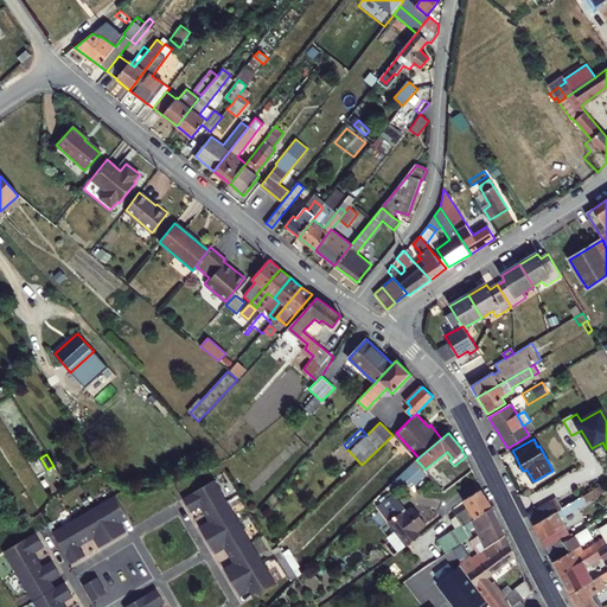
[(408,478),(422,466),(416,460),(402,473),(408,478)]
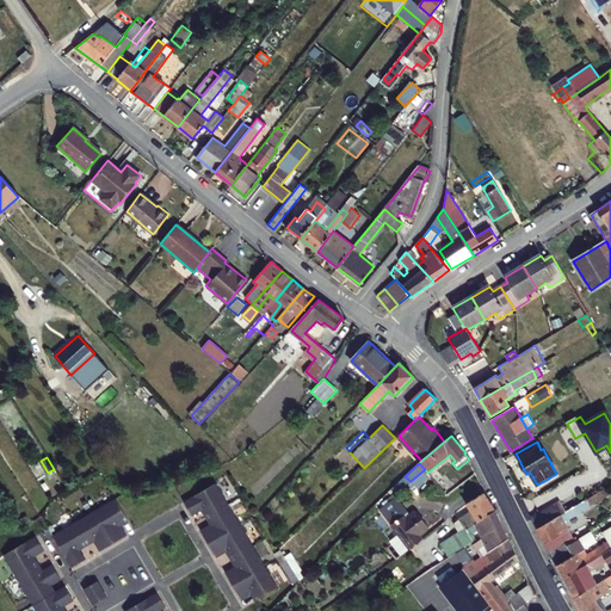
[(454,489),(444,480),(438,485),(446,494),(454,489)]
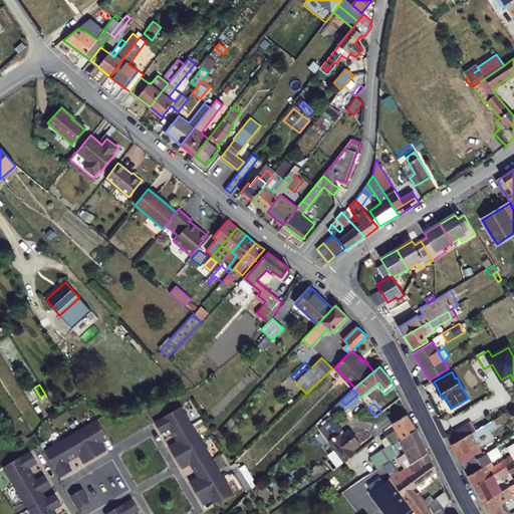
[(176,433),(193,424),(183,406),(156,422),(162,434),(171,429),(170,427),(172,426),(176,433)]
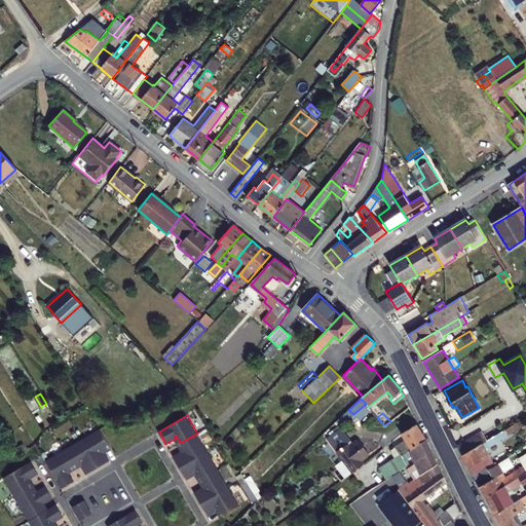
[(380,468),(387,480),(401,471),(407,467),(406,465),(409,463),(404,454),(426,439),(417,424),(402,435),(405,439),(395,447),(400,454),(380,468)]
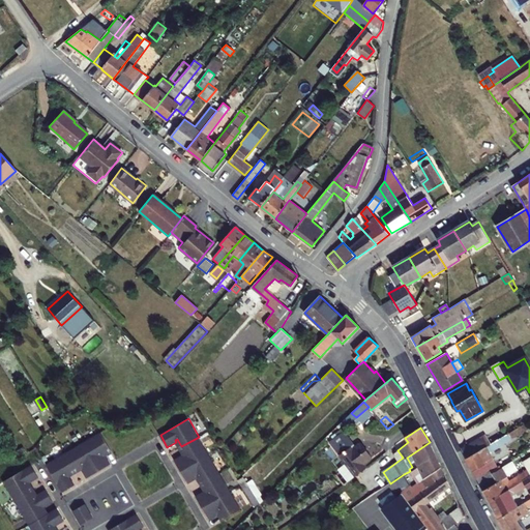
[(111,448),(101,432),(83,442),(99,470),(111,463),(106,454),(105,455),(104,453),(111,448)]
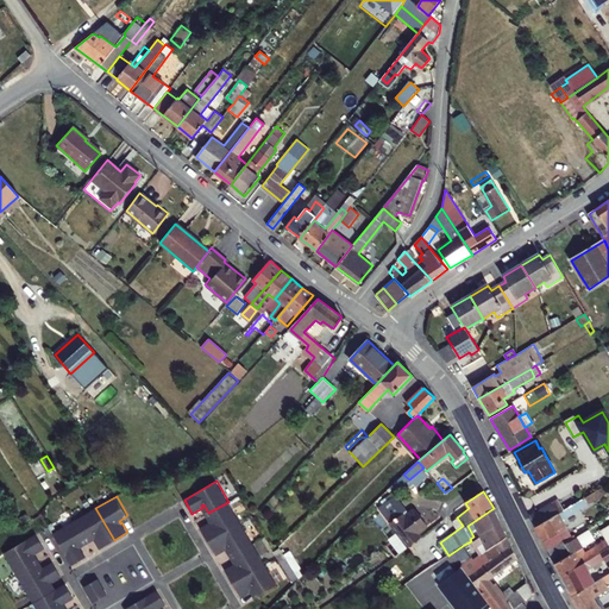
[(402,551),(407,546),(399,534),(420,516),(418,514),(414,509),(406,516),(391,498),(372,513),(402,551)]
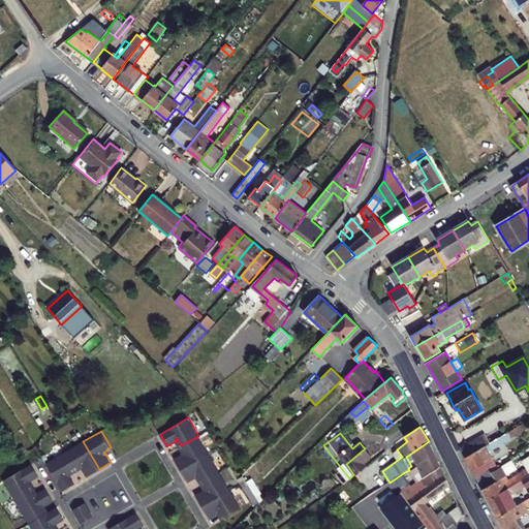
[(465,458),(476,477),(488,470),(496,466),(489,450),(510,438),(506,433),(499,437),(489,443),(465,458)]
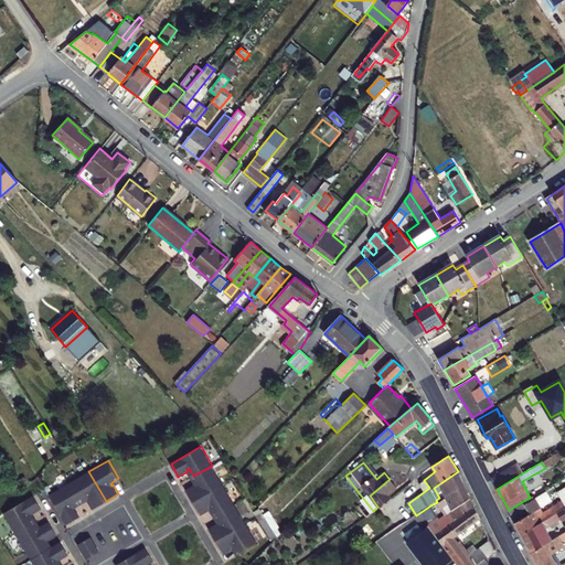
[(492,478),(497,489),(522,473),(516,465),(492,478)]
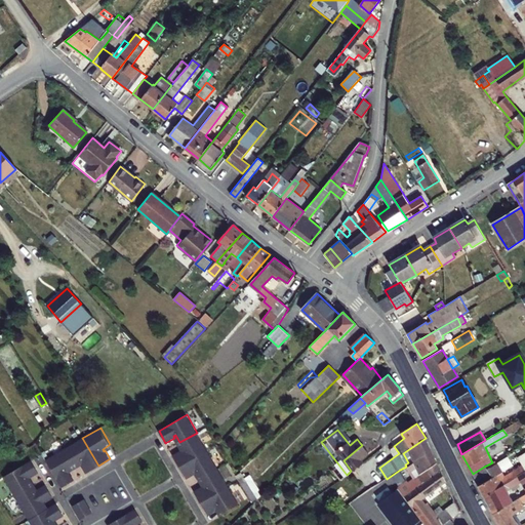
[(207,450),(197,433),(179,442),(185,449),(182,451),(180,450),(172,454),(179,467),(207,450)]
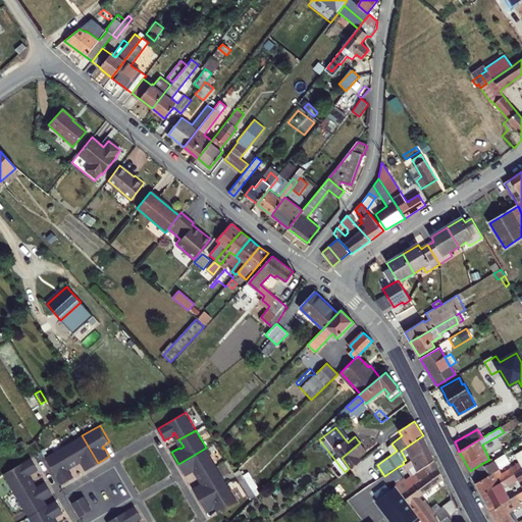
[(82,435),(64,446),(73,463),(81,458),(83,461),(81,461),(86,470),(98,463),(82,435)]
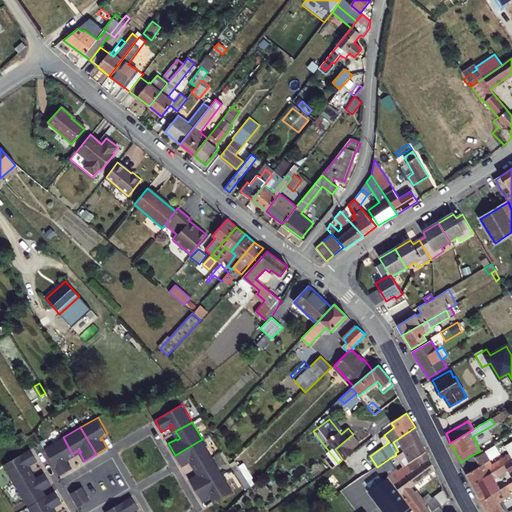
[(420,438),(415,427),(393,442),(398,451),(395,453),(396,455),(420,438)]
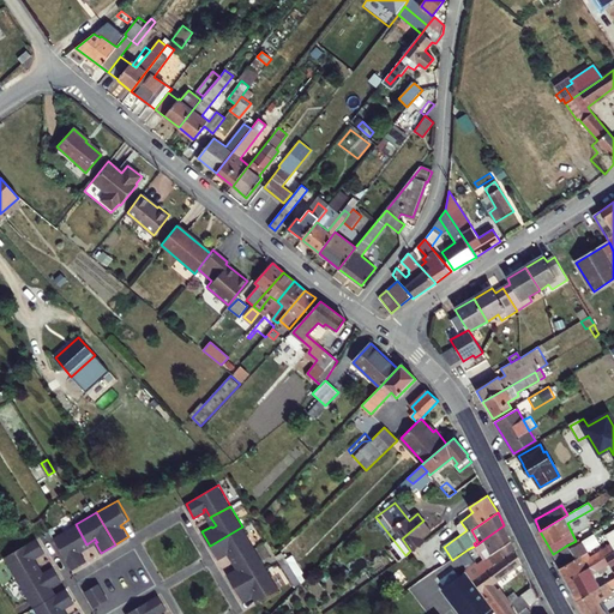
[(431,530),(423,521),(402,539),(410,551),(423,541),(421,537),(431,530)]
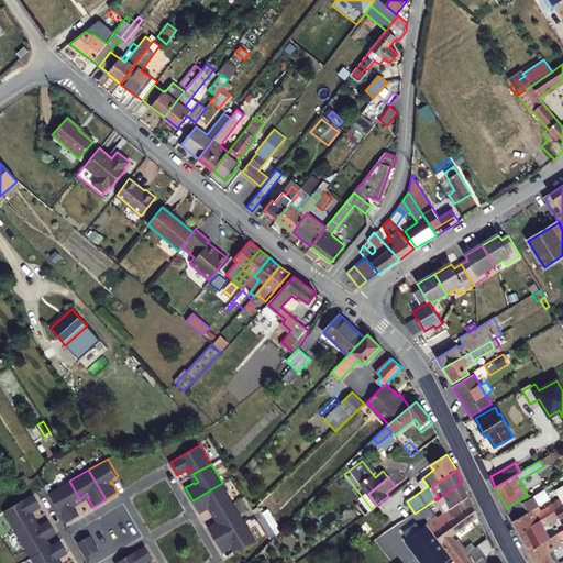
[(79,499),(69,481),(50,492),(67,521),(79,514),(75,505),(73,506),(72,504),(79,499)]
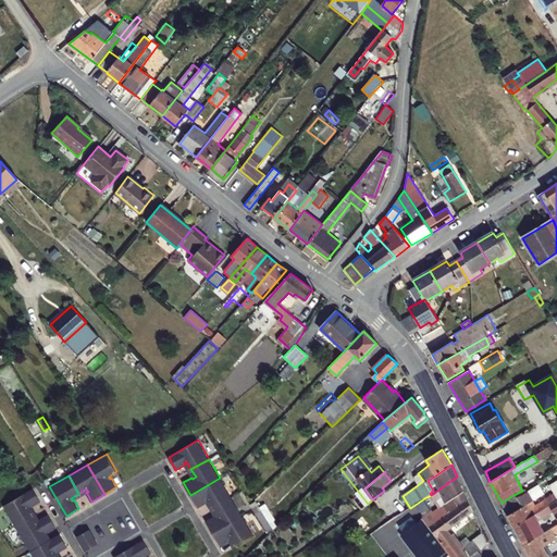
[(431,495),(438,509),(443,506),(447,514),(467,498),(457,477),(431,495)]
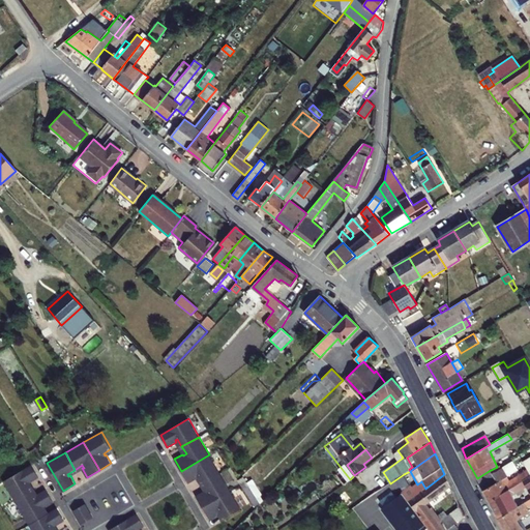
[(203,483),(219,473),(209,454),(181,471),(188,482),(197,478),(196,476),(198,475),(203,483)]
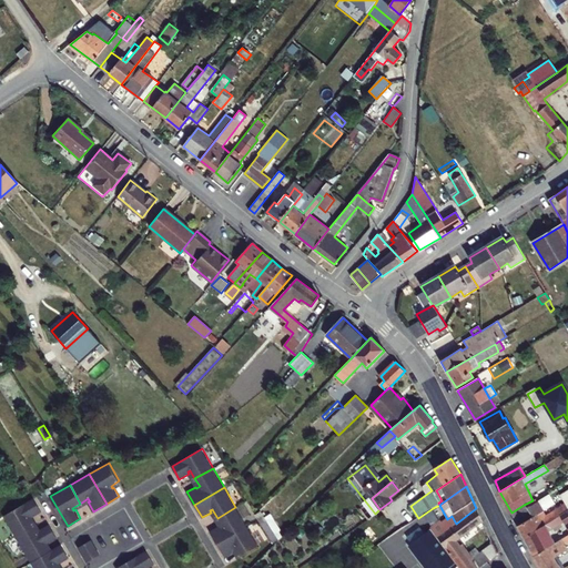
[(524,537),(567,509),(567,492),(561,496),(567,504),(547,516),(538,503),(526,510),(524,505),(511,513),(524,537)]
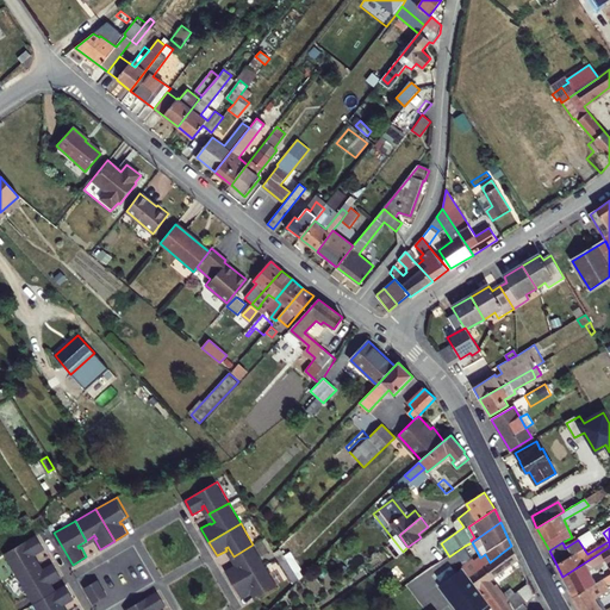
[(31,554),(33,552),(35,554),(44,548),(36,534),(4,553),(17,574),(36,562),(31,554)]
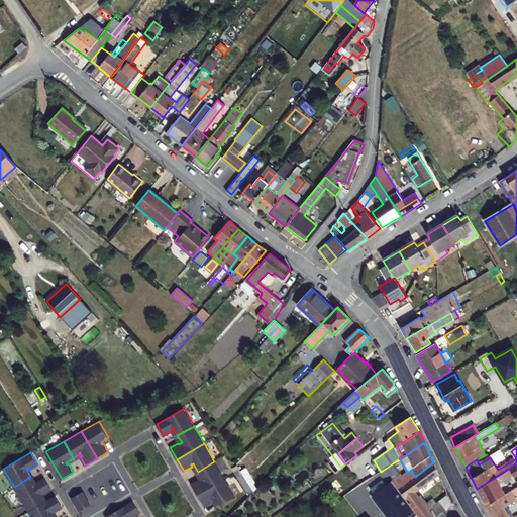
[(490,457),(487,453),(485,455),(477,459),(479,464),(490,457)]
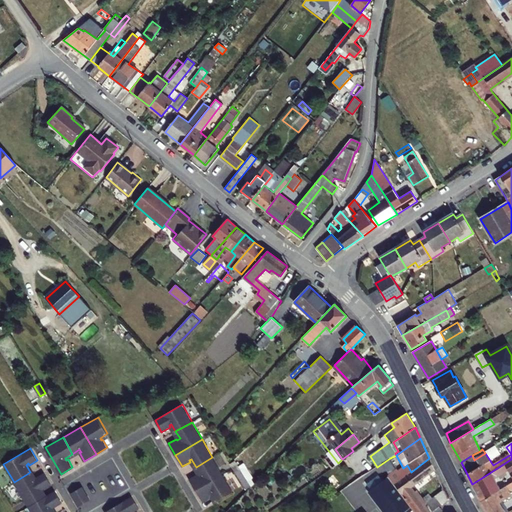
[(222,474),(212,457),(196,467),(200,474),(198,475),(197,474),(189,479),(196,490),(222,474)]
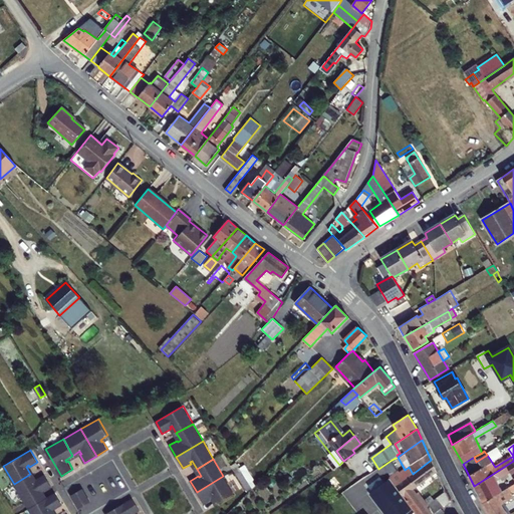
[(391,478),(394,483),(417,513),(432,513),(451,501),(446,492),(430,505),(429,504),(427,505),(414,489),(437,472),(431,460),(413,474),(409,467),(405,470),(400,473),(391,478)]
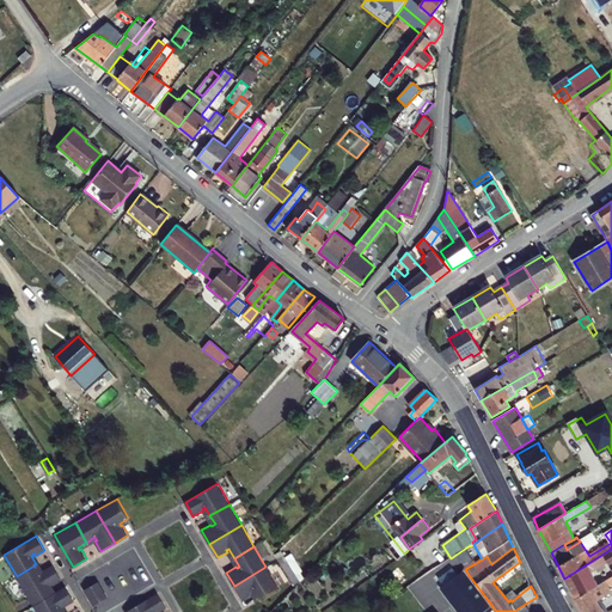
[(611,549),(564,579),(575,599),(599,585),(591,573),(607,563),(611,570),(611,549)]
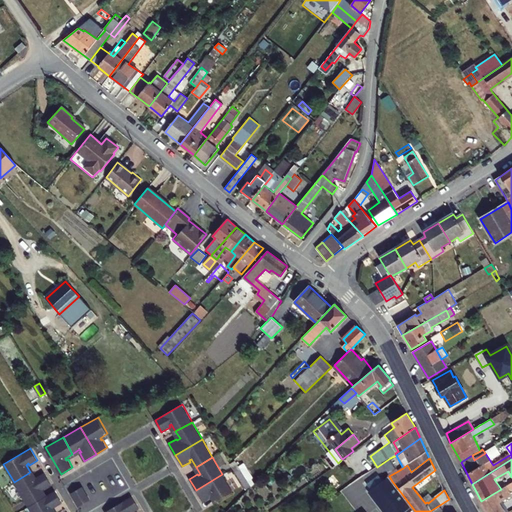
[(251,486),(235,461),(230,463),(247,490),(251,486)]
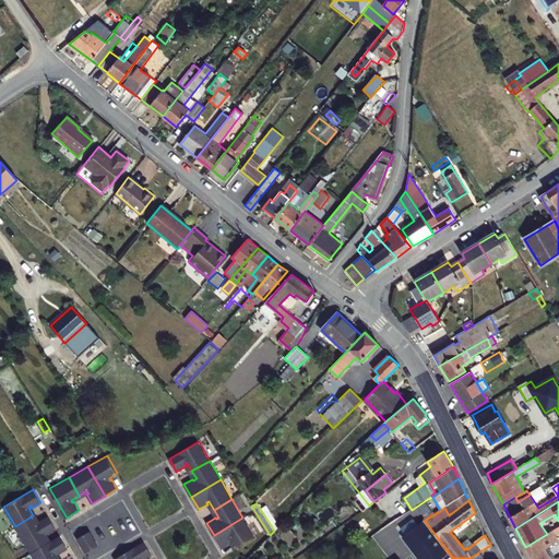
[(37,523),(33,515),(15,526),(26,545),(56,527),(48,515),(39,520),(40,522),(37,523)]
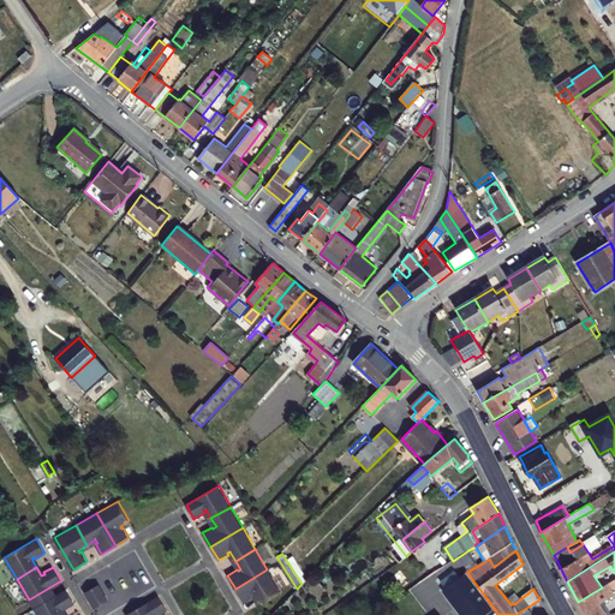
[(260,602),(279,591),(267,569),(236,589),(243,602),(252,597),(251,596),(255,593),(260,602)]
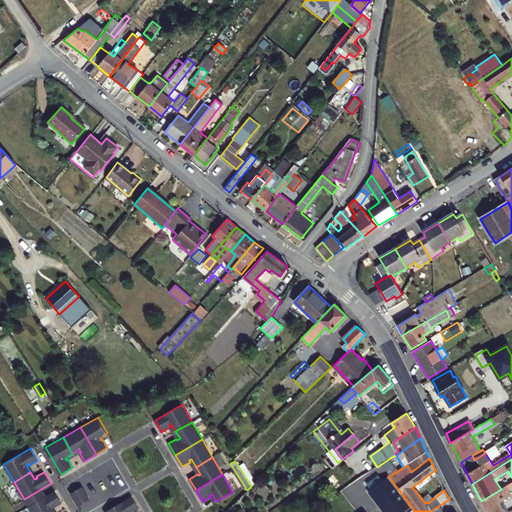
[(368,493),(382,511),(404,511),(410,507),(387,478),(368,493)]
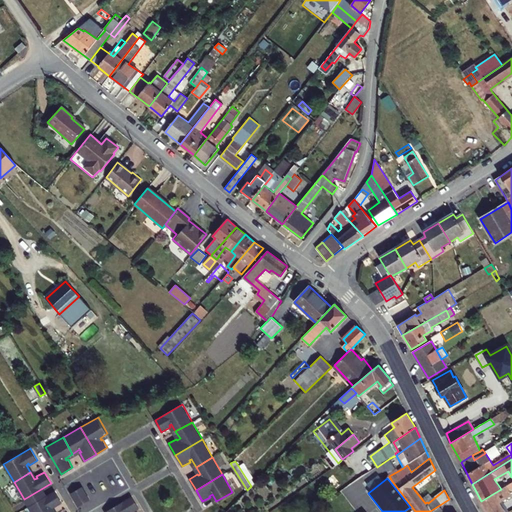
[(511,489),(511,481),(501,489),(481,501),(488,511),(505,511),(499,502),(511,494),(509,491),(511,489)]
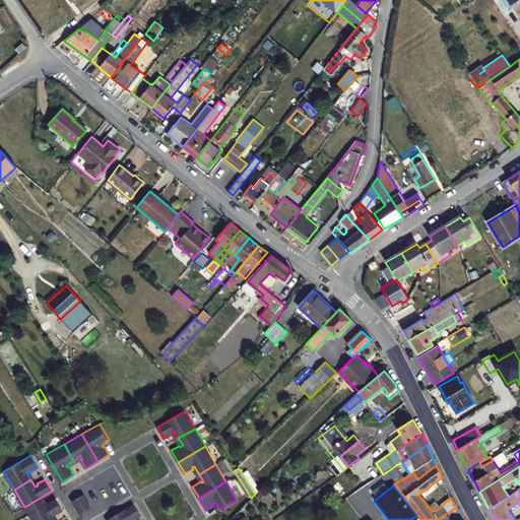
[(84,494),(72,501),(79,513),(91,506),(84,494)]
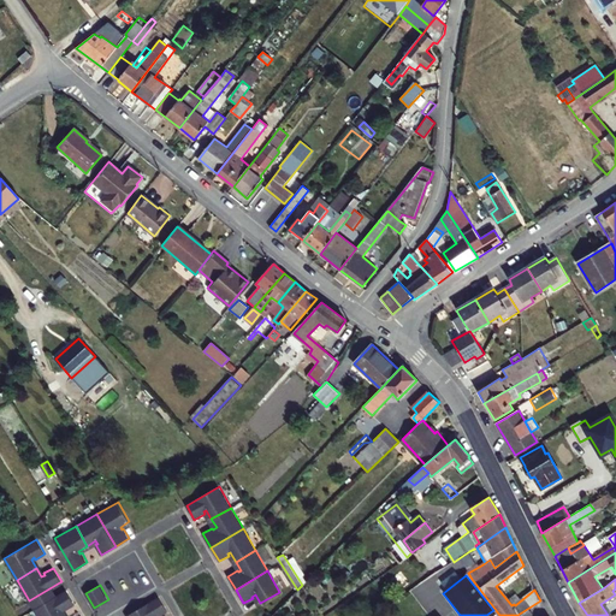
[(34,609),(37,615),(64,615),(61,610),(64,608),(65,610),(75,604),(66,590),(34,609)]
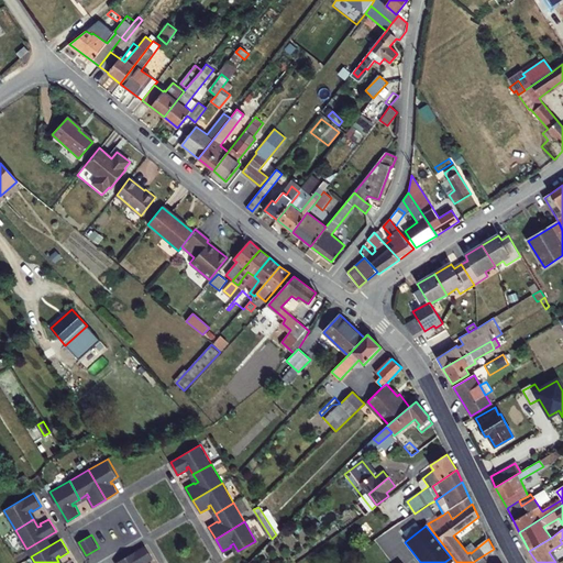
[(116,562),(142,562),(143,562),(144,562),(153,559),(145,545),(116,562)]
